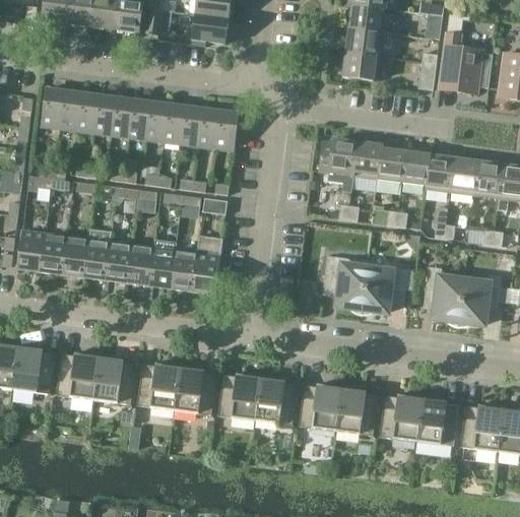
[(44,0),(42,20),(66,23),(69,0),(44,0)]
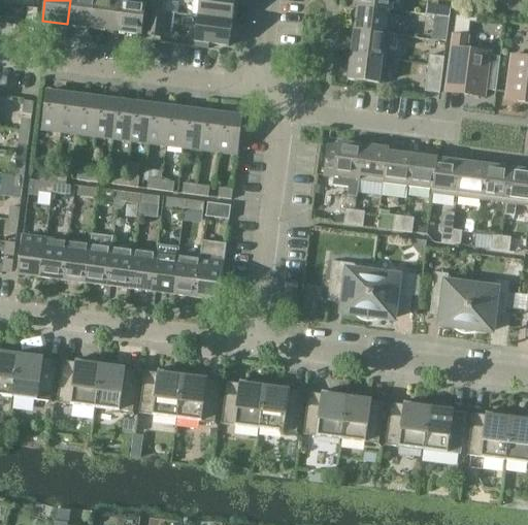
[(70,0),(67,24),(92,27),(95,0),(70,0)]
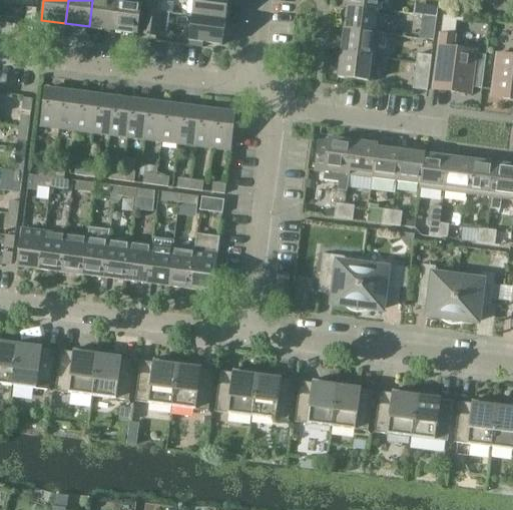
[(92,0),(89,26),(113,29),(117,0),(92,0)]
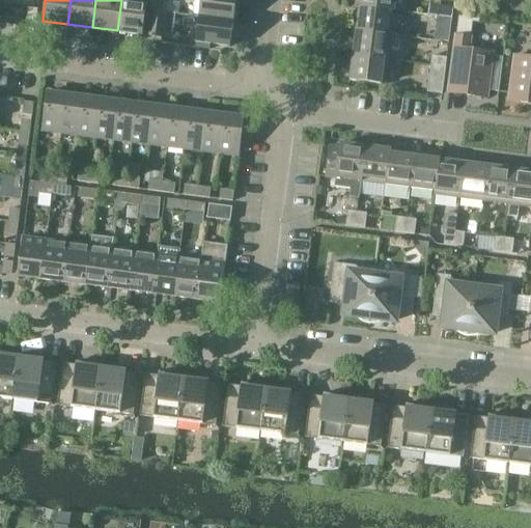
[(146,1),(138,0),(121,0),(117,30),(142,33),(146,1)]
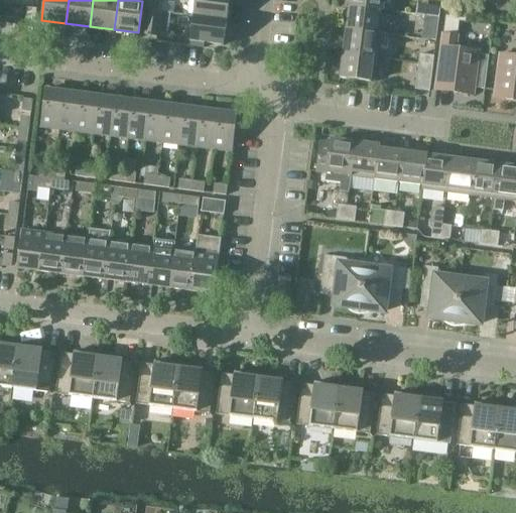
[(149,0),(148,8),(157,9),(158,0),(149,0)]
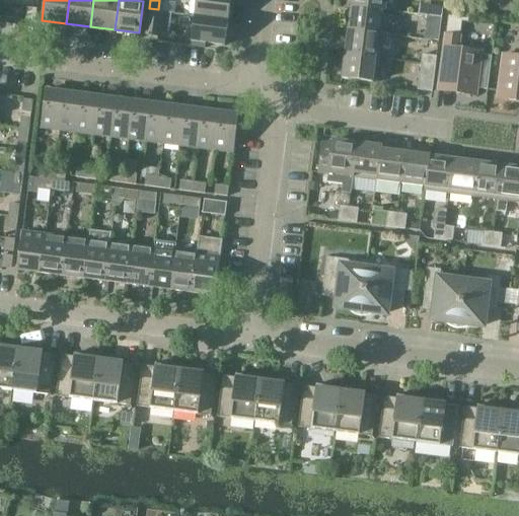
[(197,0),(195,14),(228,18),(230,0),(197,0)]
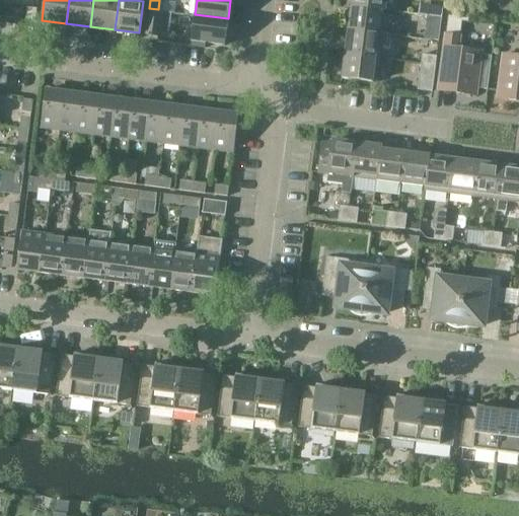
[(348,0),(348,4),(352,4),(385,8),(396,9),(397,0),(348,0)]
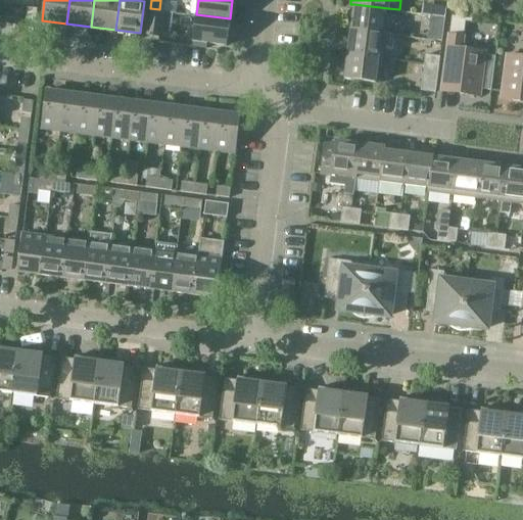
[(431,12),(445,14),(446,5),(432,3),(431,12)]
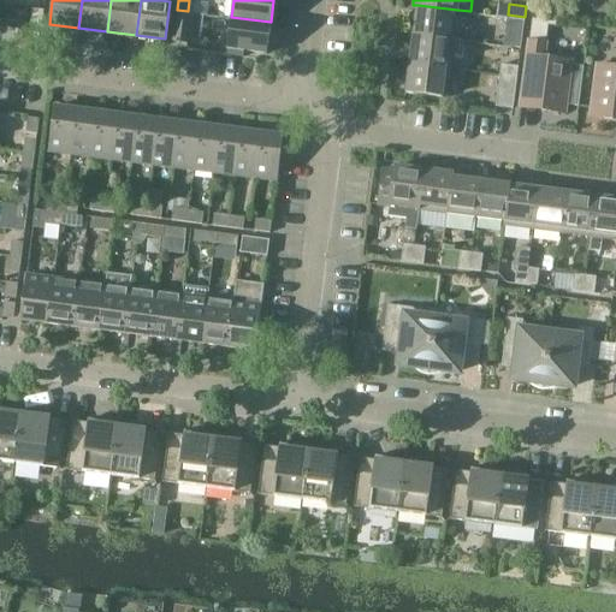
[(418,5),(414,33),(454,37),(457,10),(418,5)]
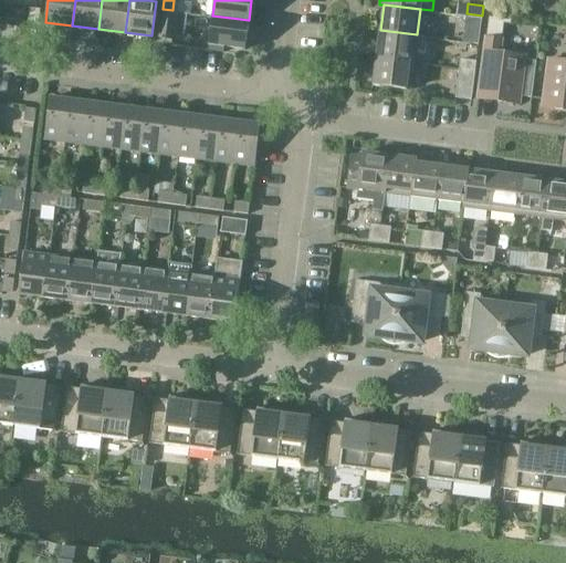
[(28,20),(39,21),(40,7),(30,6),(28,20)]
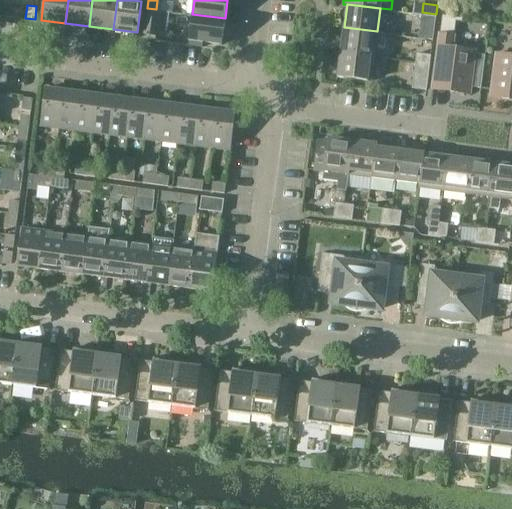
[(156,34),(160,10),(156,9),(147,8),(143,33),(156,34)]
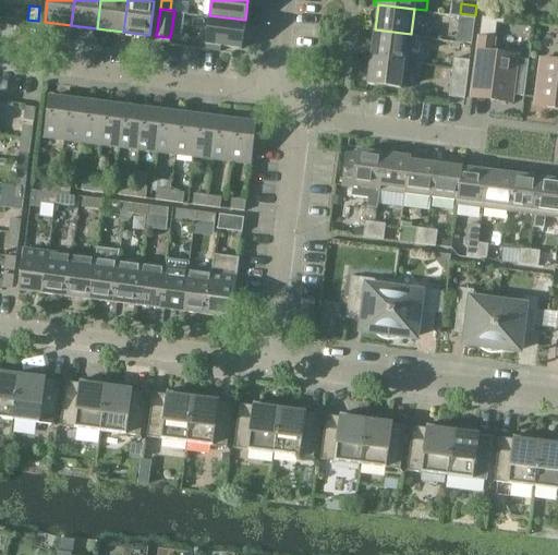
[(474,26),(475,15),(460,13),(458,24),(474,26)]
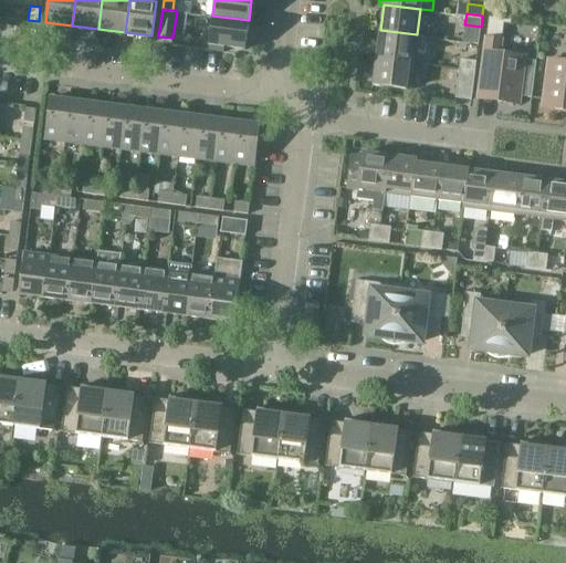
[(245,48),(249,20),(212,16),(208,49),(223,50),(224,44),(245,48)]
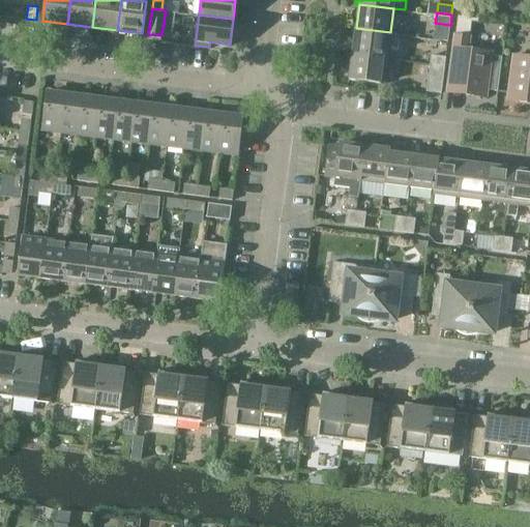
[(356,28),(353,53),(387,57),(390,32),(356,28)]
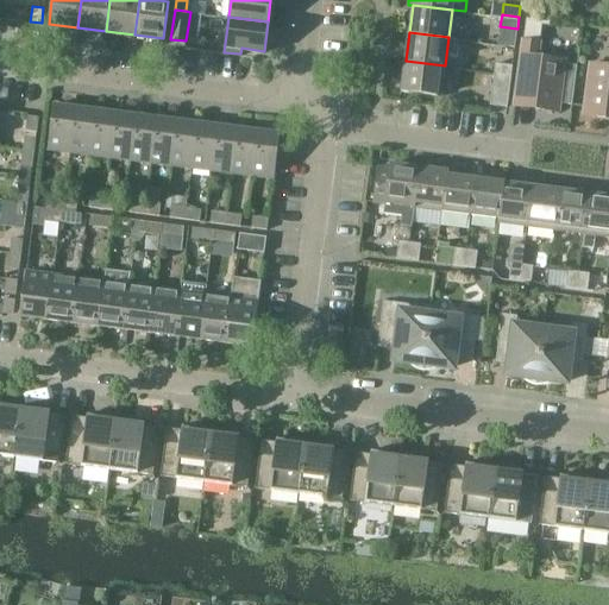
[(540,54),(541,39),(520,36),(512,105),(559,111),(566,57),(540,54)]
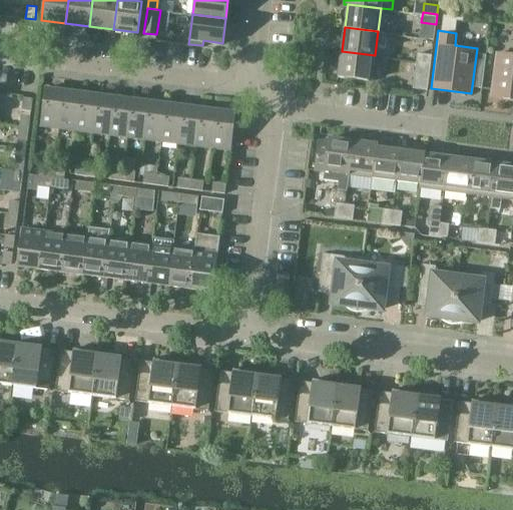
[(512,98),(512,52),(495,50),(489,96),(512,98)]
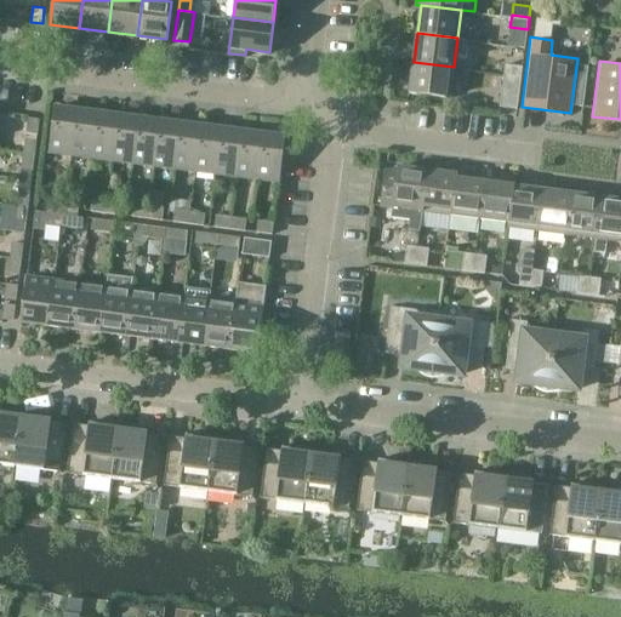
[(454,67),(414,62),(409,91),(450,97),(454,67)]
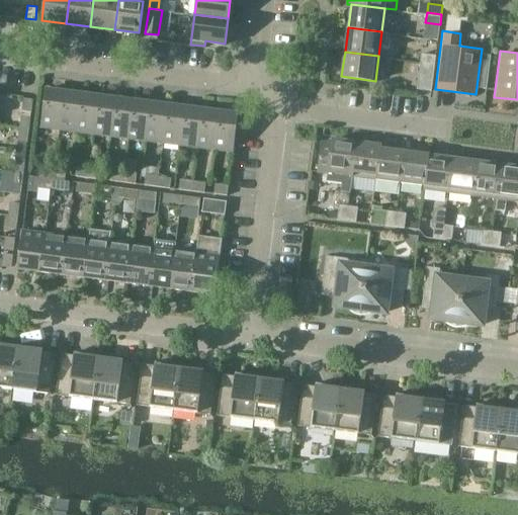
[(422,52),(421,62),(435,63),(436,54),(422,52)]
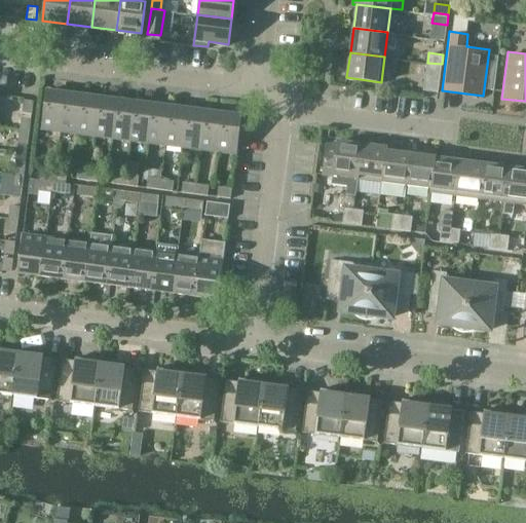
[(438,90),(442,64),(427,63),(423,88),(438,90)]
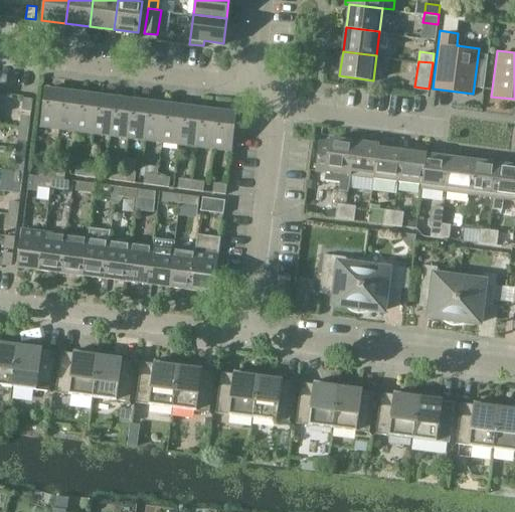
[(41,125),(58,128),(63,90),(46,87),(41,125)]
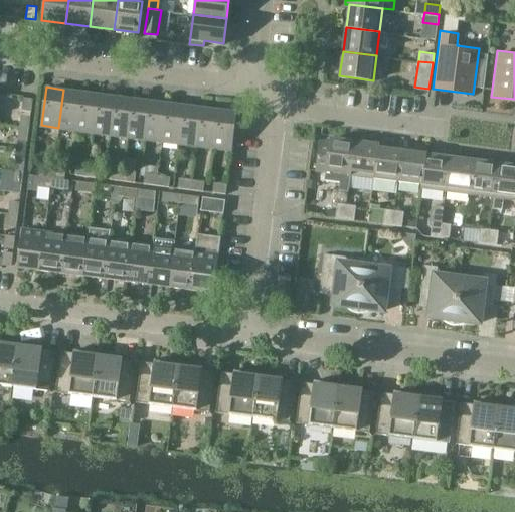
[(58,128),(75,130),(80,92),(63,90),(58,128)]
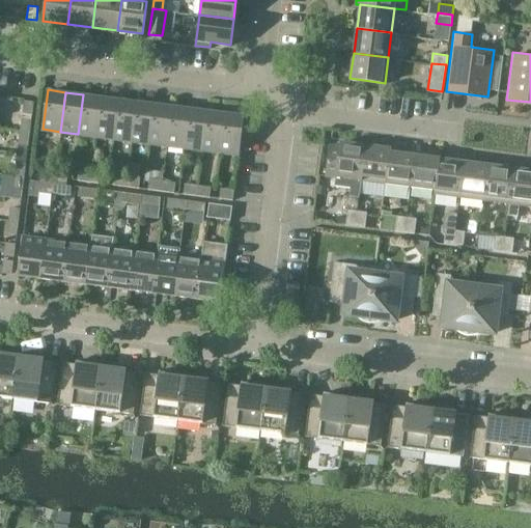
[(101,96),(83,94),(78,134),(95,136),(101,96)]
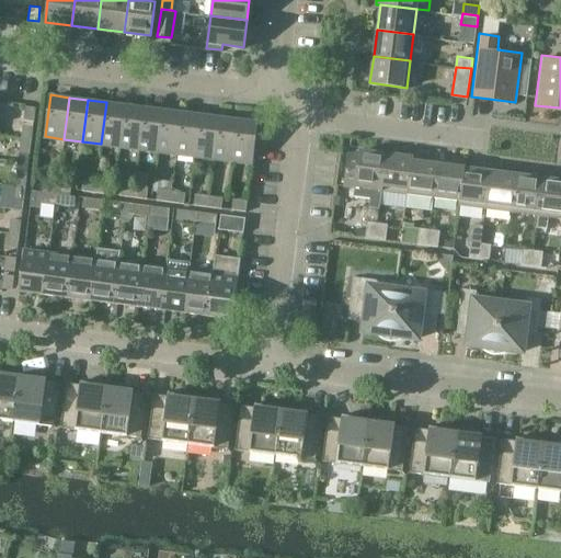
[(101,144),(119,146),(125,104),(106,102),(101,144)]
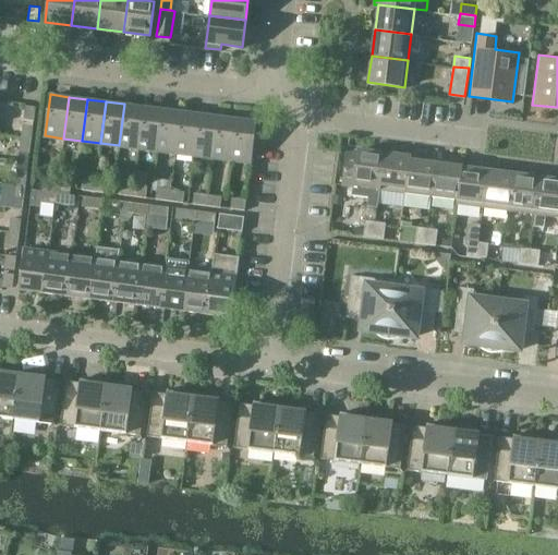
[(119,145),(137,147),(143,106),(124,104),(119,145)]
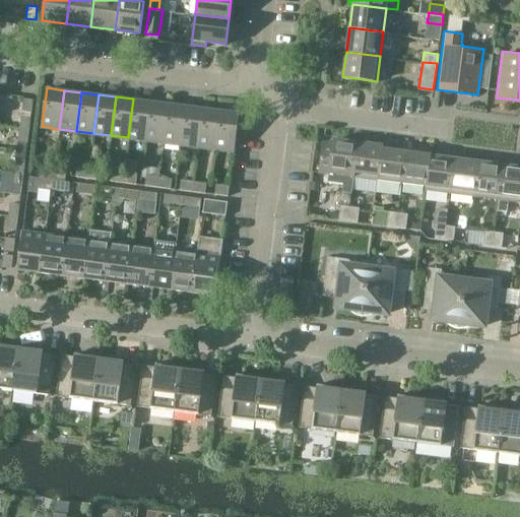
[(23,99),(22,110),(31,112),(34,100),(23,99)]
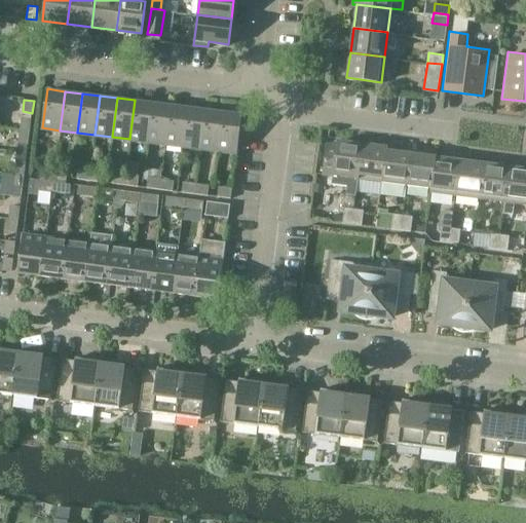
[(129,139),(148,142),(153,103),(135,100),(129,139)]
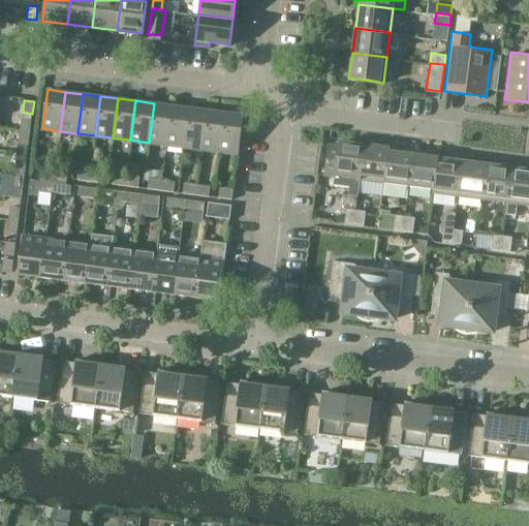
[(149,143),(166,145),(172,105),(154,103),(149,143)]
